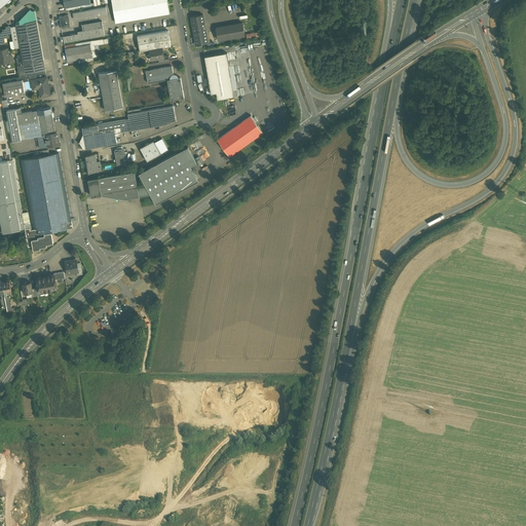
[(138,0),(120,3),(121,14),(167,6),(166,0),(138,0)]
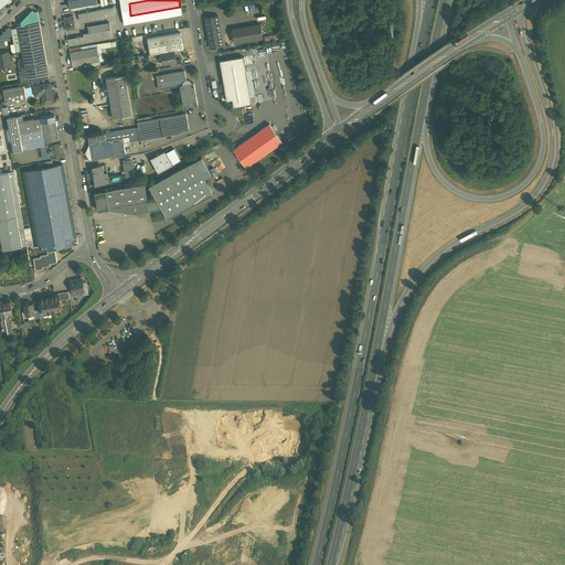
[(129,3),(120,4),(123,17),(130,16),(129,3)]
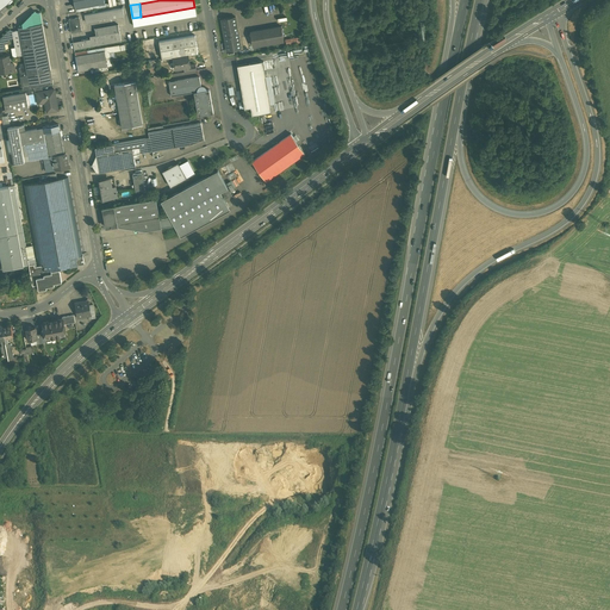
[(141,17),(132,18),(134,26),(197,16),(194,7),(141,17)]
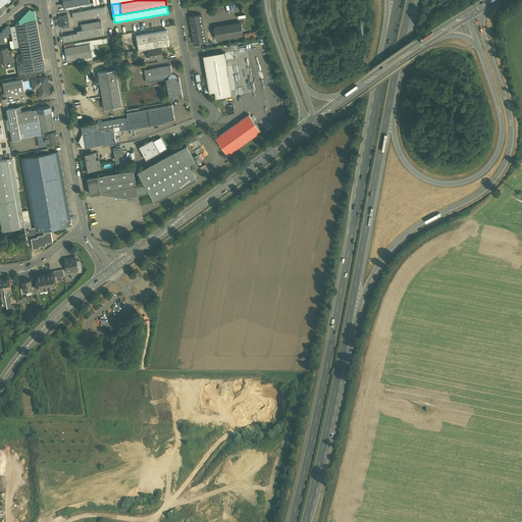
[(105,7),(72,12),(73,18),(106,13),(105,7)]
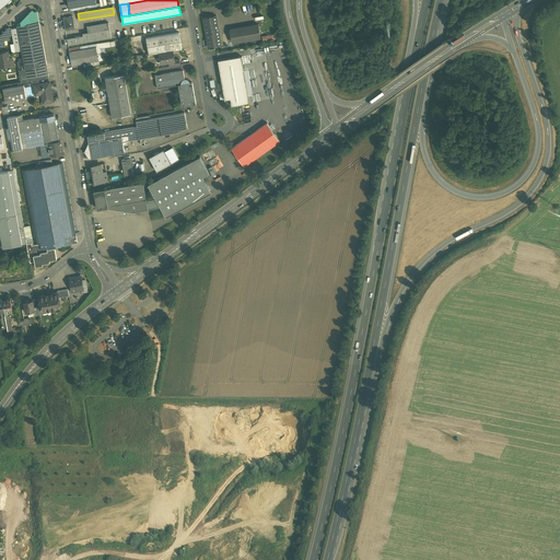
[(37,12),(28,13),(31,23),(38,22),(37,12)]
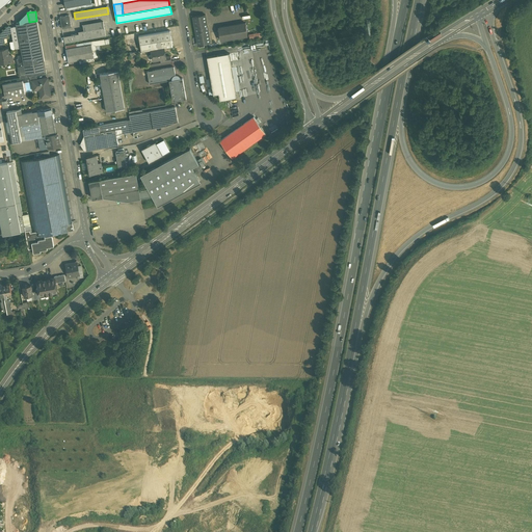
[(206,15),(193,17),(197,45),(210,43),(206,15)]
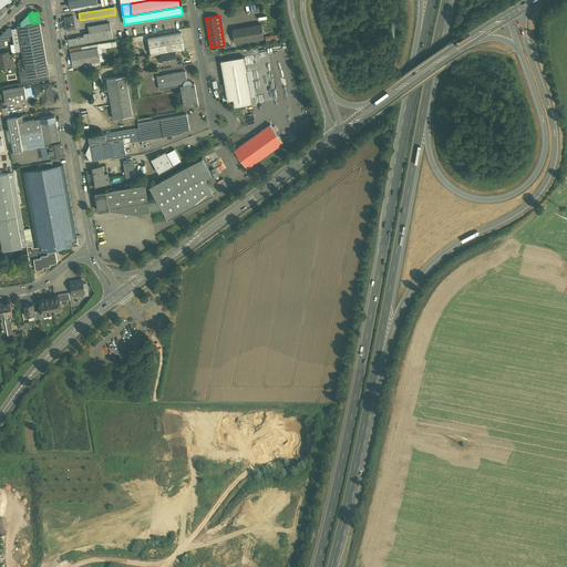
[(73,17),(64,18),(65,27),(66,31),(75,29),(75,24),(73,17)]
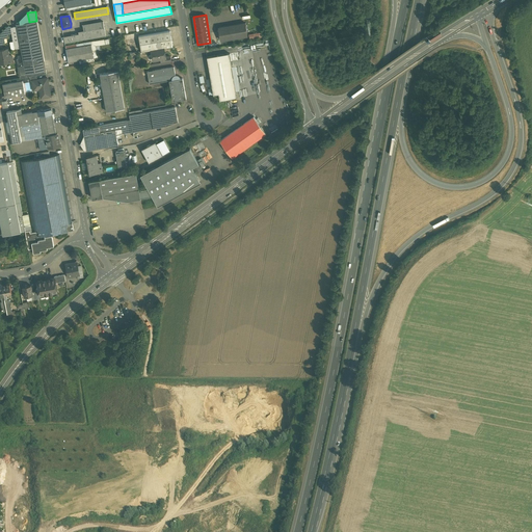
[(29,22),(17,24),(17,26),(21,48),(23,58),(24,65),(45,61),(36,21),(29,22)]
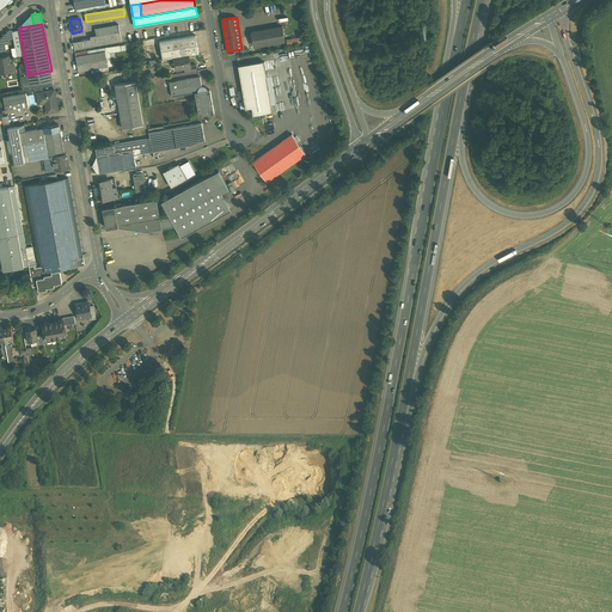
[(118,25),(95,29),(96,36),(120,32),(118,25)]
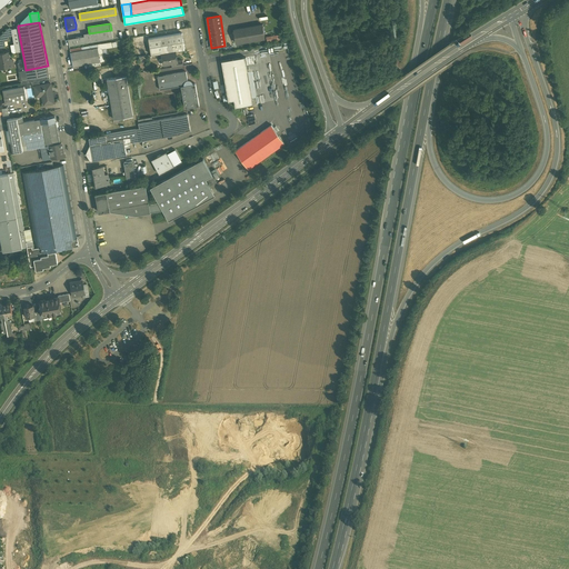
[(262,25),(233,30),(236,41),(265,37),(262,25)]
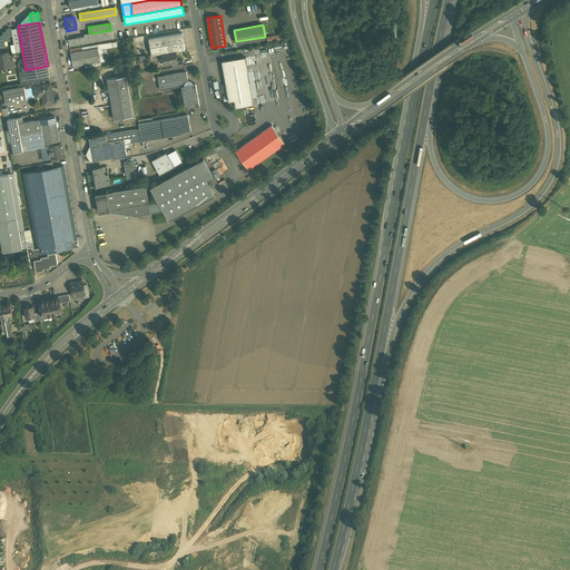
[(18,28),(11,29),(12,36),(15,45),(16,52),(22,51),(18,28)]
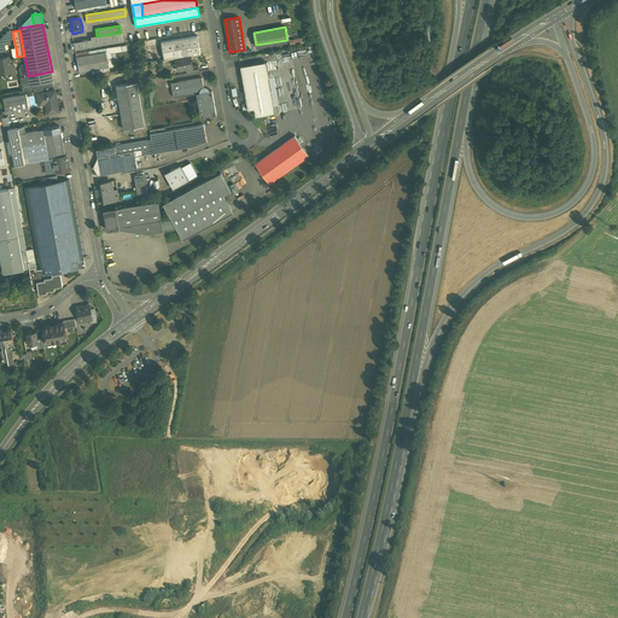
[(12,31),(9,31),(7,31),(0,39),(0,41),(0,40),(0,51),(5,50),(4,45),(9,44),(7,40),(13,39),(12,31)]
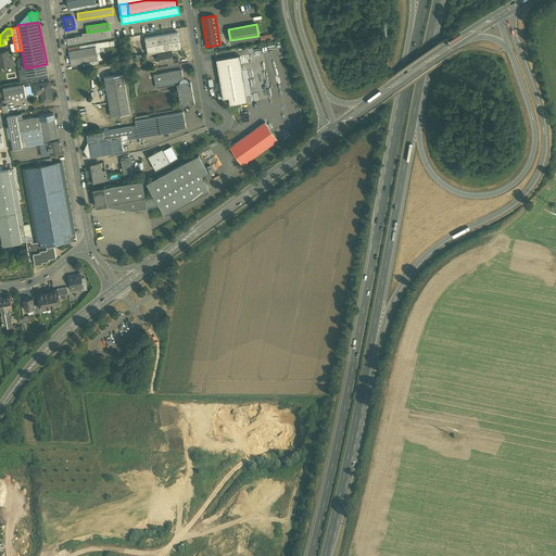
[(109,29),(87,33),(88,35),(89,41),(111,37),(109,29)]
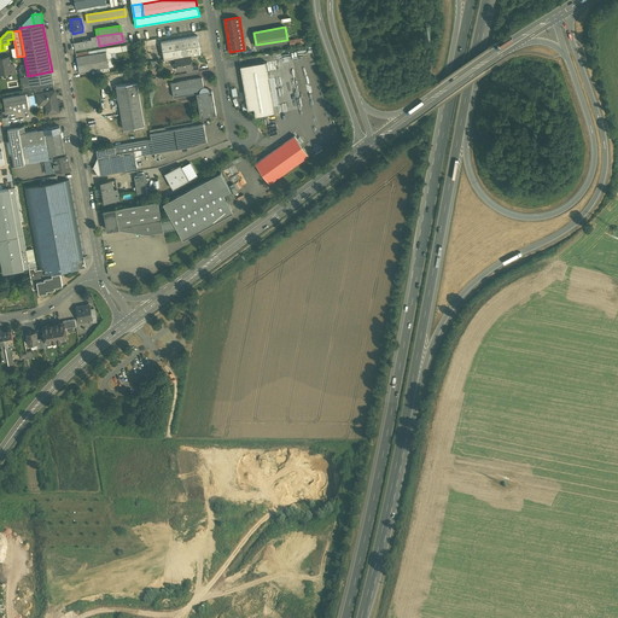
[(198,35),(161,42),(164,60),(170,59),(175,58),(191,56),(200,53),(198,35)]
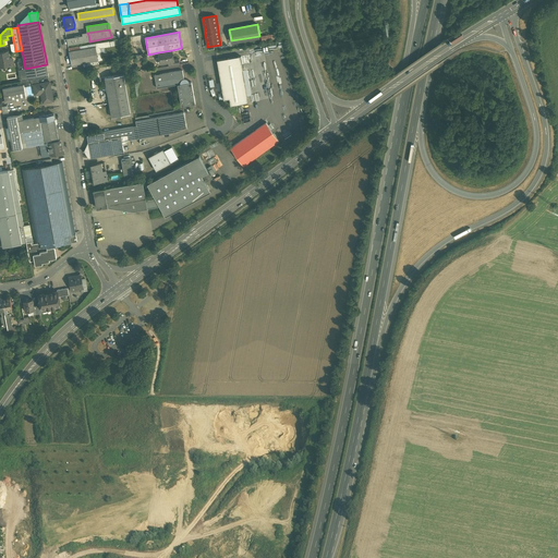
[(88,35),(67,38),(68,45),(89,41),(88,35)]
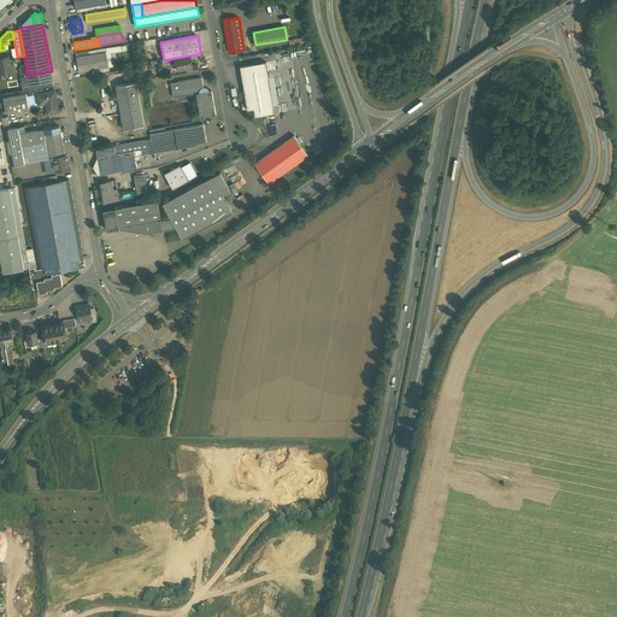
[(88,54),(76,57),(78,72),(109,68),(106,53),(106,52),(88,54)]
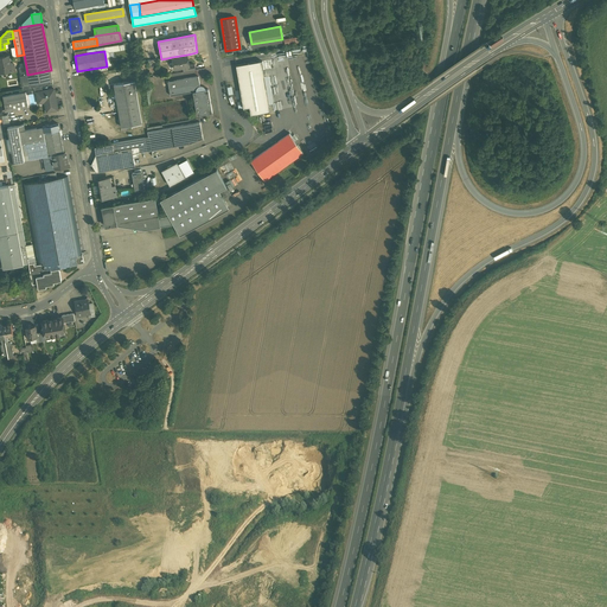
[(0,56),(0,71),(16,69),(14,64),(10,63),(8,55),(0,56)]
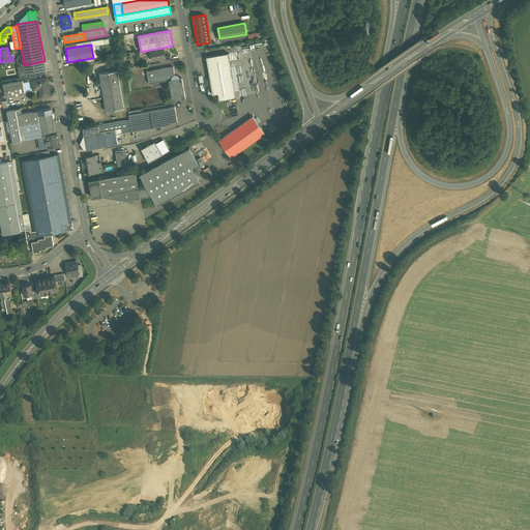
[(164,48),(150,50),(152,60),(160,59),(165,58),(164,57),(164,54),(165,53),(164,48)]
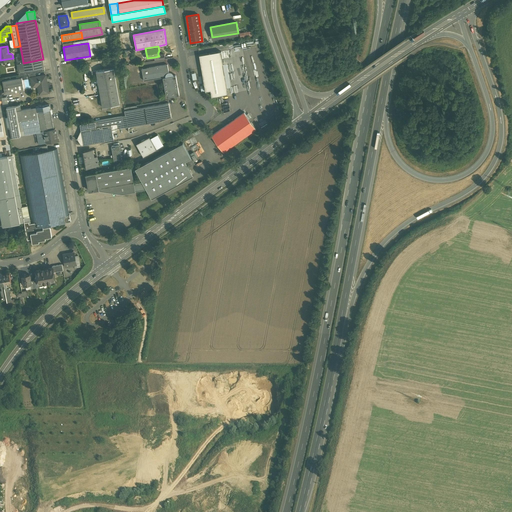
[(221,51),(199,55),(205,91),(211,90),(212,96),(228,93),(221,51)]
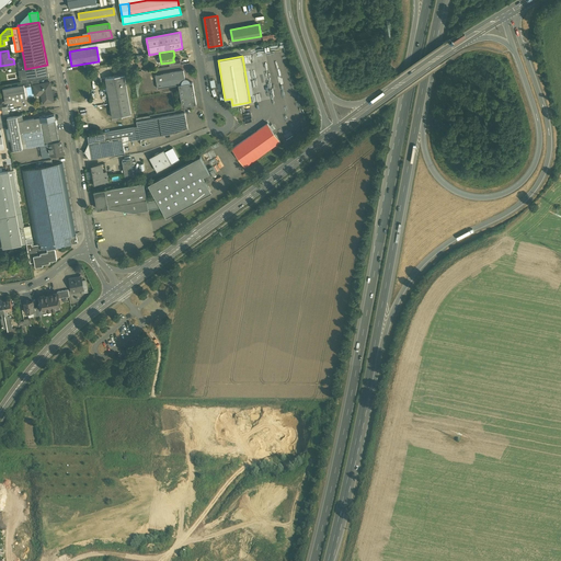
[(47,65),(25,69),(19,70),(21,82),(31,81),(38,79),(49,78),(47,65)]
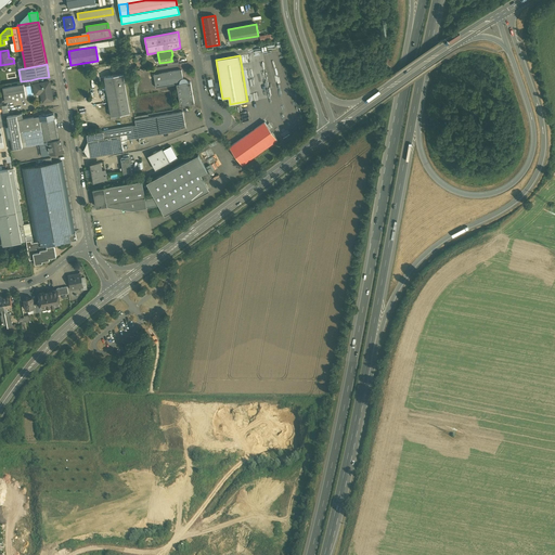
[(181,69),(154,75),(156,88),(173,85),(177,84),(178,90),(178,91),(180,105),(185,104),(188,104),(194,103),(193,94),(192,92),(191,81),(188,81),(186,80),(185,78),(184,78),(183,78),(181,69)]
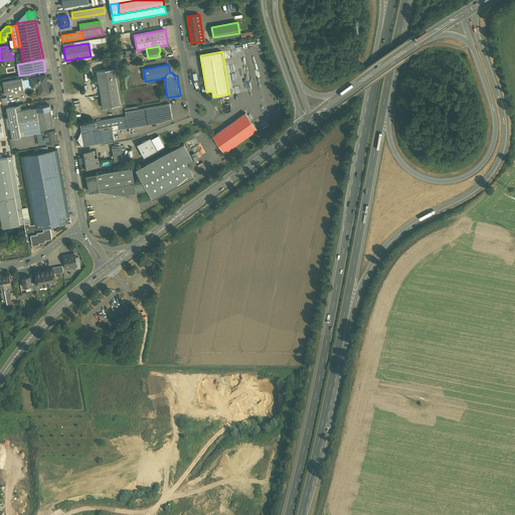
[(114,68),(97,71),(103,108),(121,105),(114,68)]
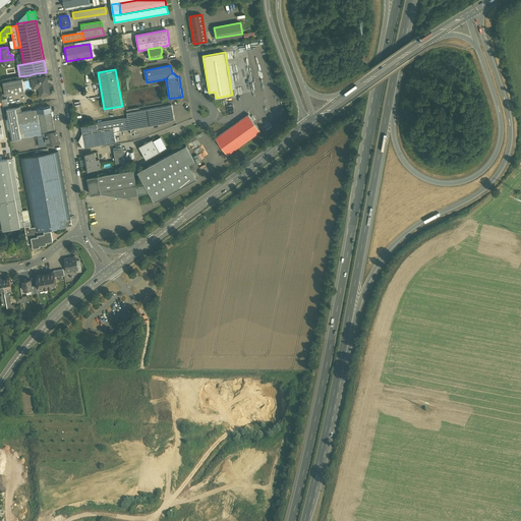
[(37,78),(32,79),(33,87),(38,85),(40,96),(50,95),(46,76),(37,78)]
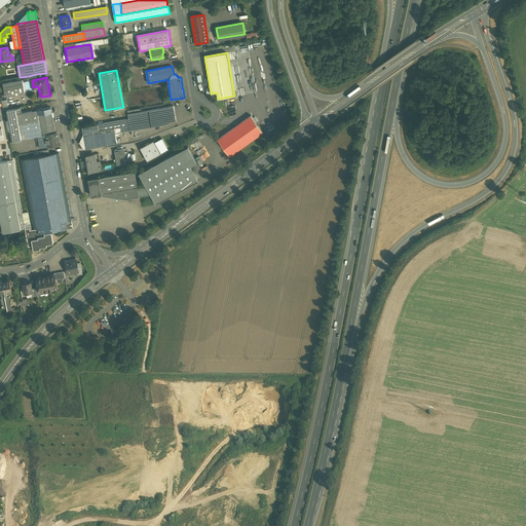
[(23,80),(2,83),(4,97),(14,95),(15,96),(20,95),(20,94),(25,92),(23,80)]
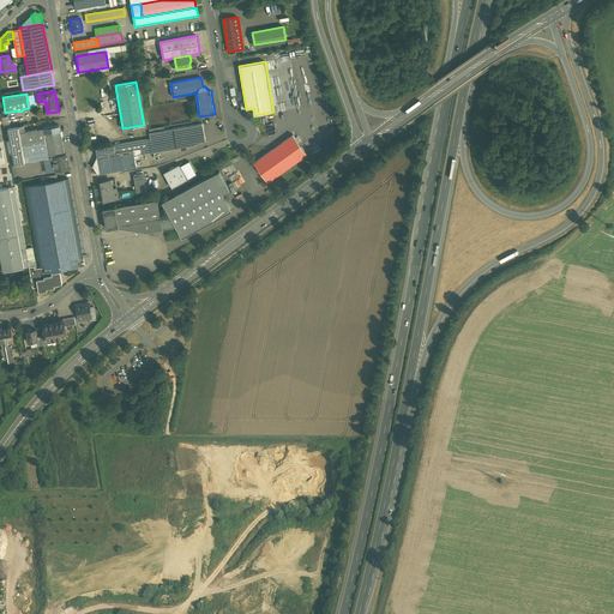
[(203,124),(149,132),(150,138),(151,145),(152,152),(191,145),(205,139),(203,124)]
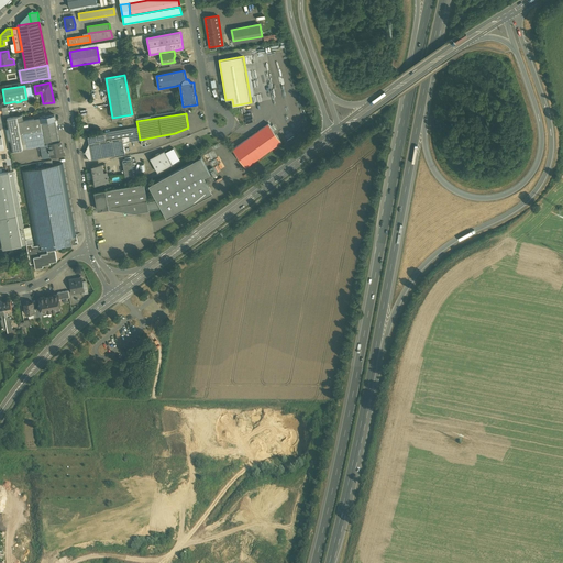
[(22,116),(7,118),(11,141),(8,142),(10,152),(23,148),(18,122),(23,121),(22,116)]
